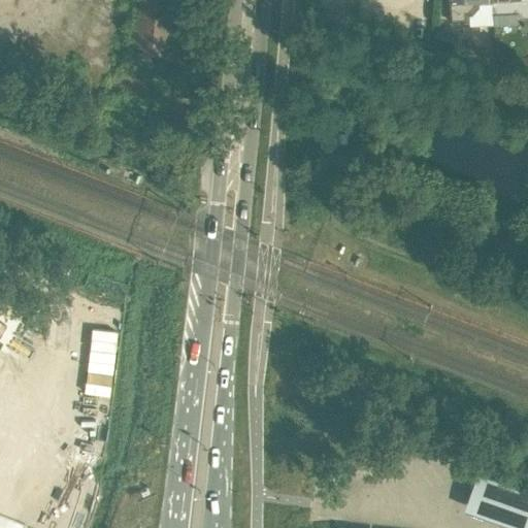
[(203,118),(212,3),(175,0),(134,0),(131,53),(132,53),(137,54),(137,59),(150,60),(150,53),(154,54),(152,75),(167,76),(165,114),(203,118)]
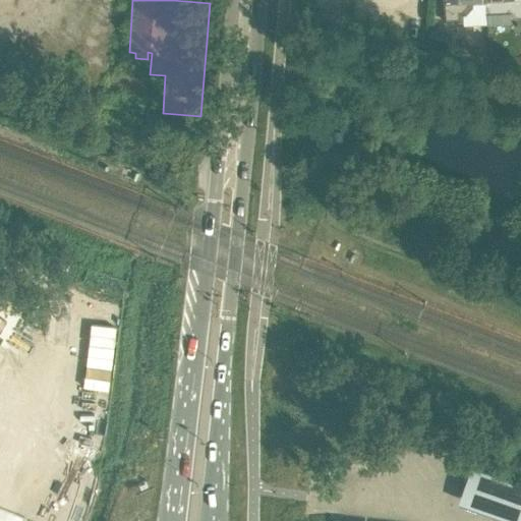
[(444,0),(446,21),(462,20),(462,14),(466,14),(472,7),(472,2),(485,1),(484,0),(444,0)]
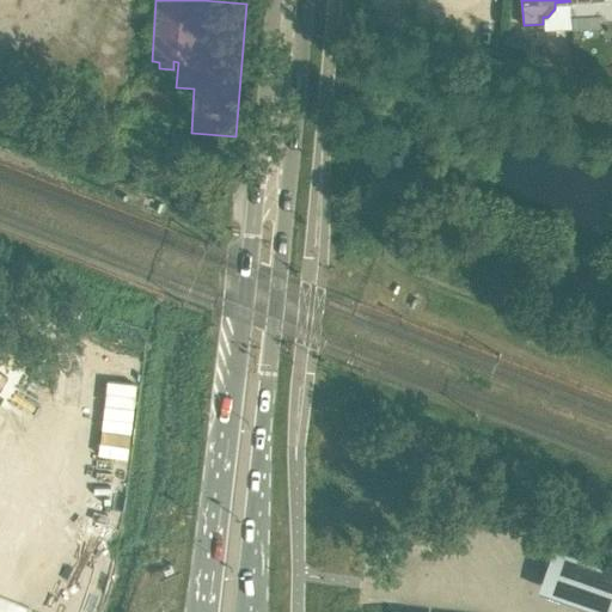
[(611,0),(569,0),(570,1),(570,14),(600,12),(600,18),(611,17),(611,0)]
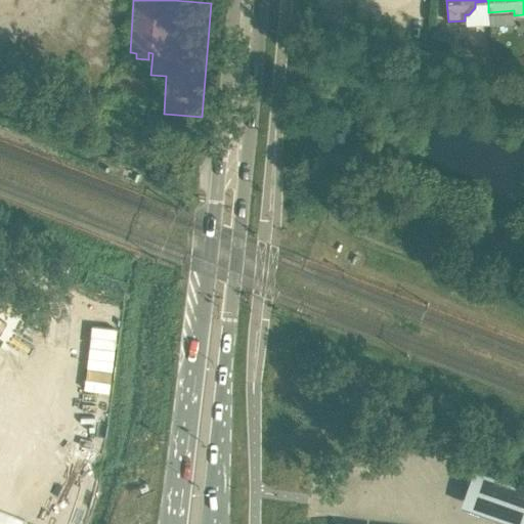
[(345,141),(346,131),(336,130),(335,140),(345,141)]
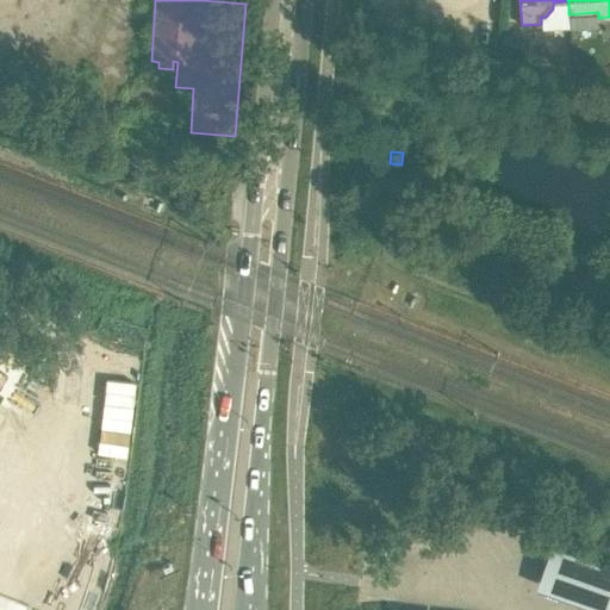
[(609,609),(609,565),(552,546),(536,590),(596,609),(609,609)]
